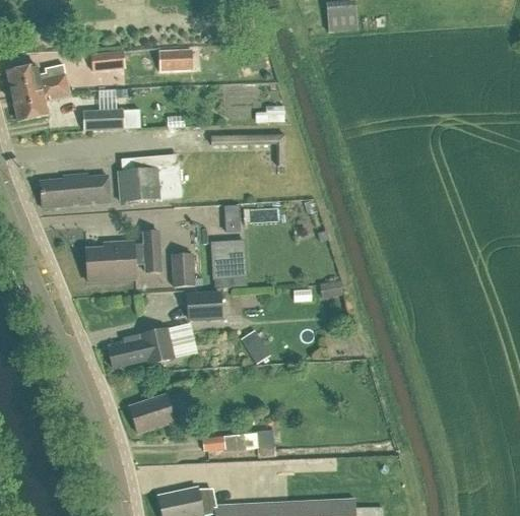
[(355,8),(327,11),(329,35),(358,31),(355,8)]
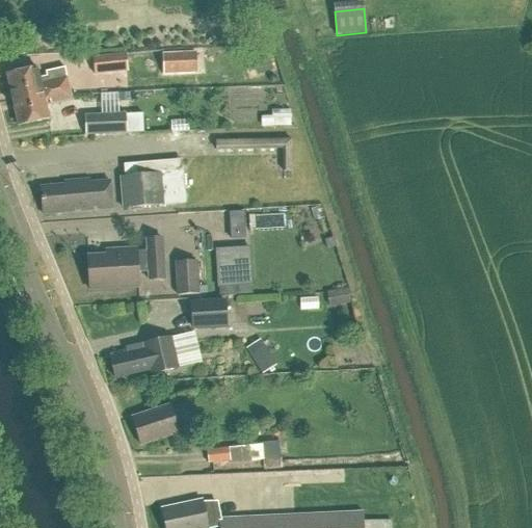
[(162,73),(195,71),(194,50),(161,51),(162,73)]
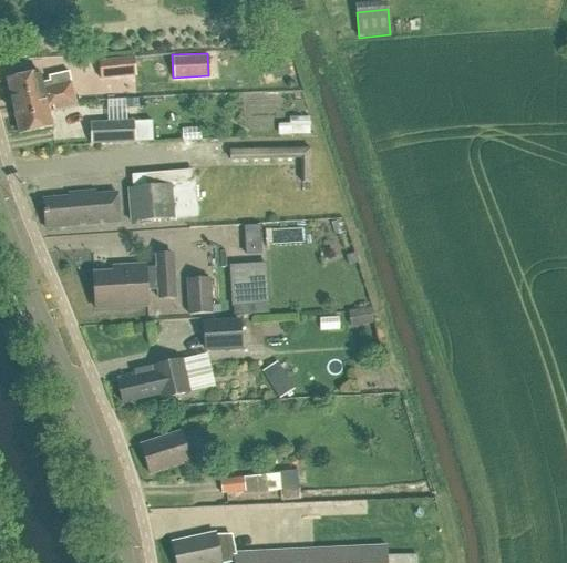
[(100,78),(135,74),(133,55),(99,59),(100,78)]
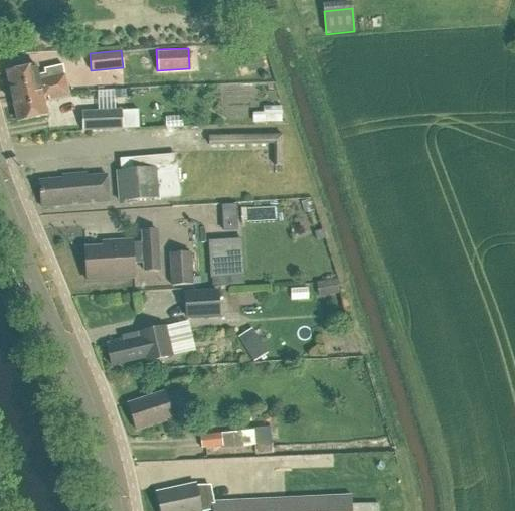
[(261,52),(248,56),(252,68),(265,64),(261,52)]
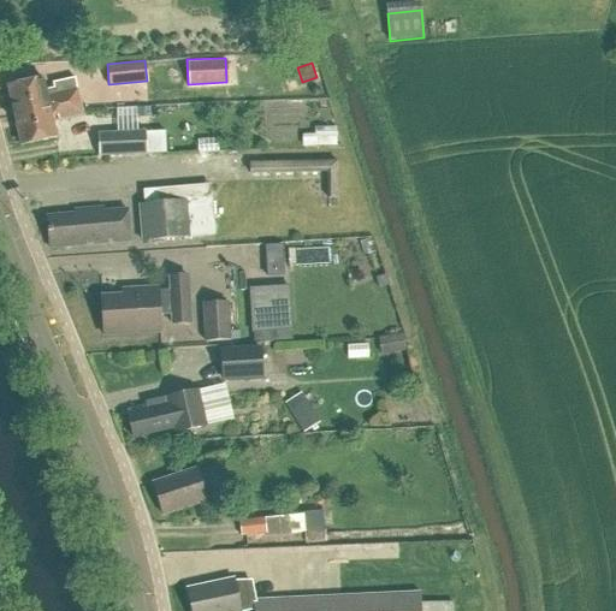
[(46,87),(42,76),(7,83),(13,112),(80,98),(75,75),(52,79),(53,85),(46,87)]
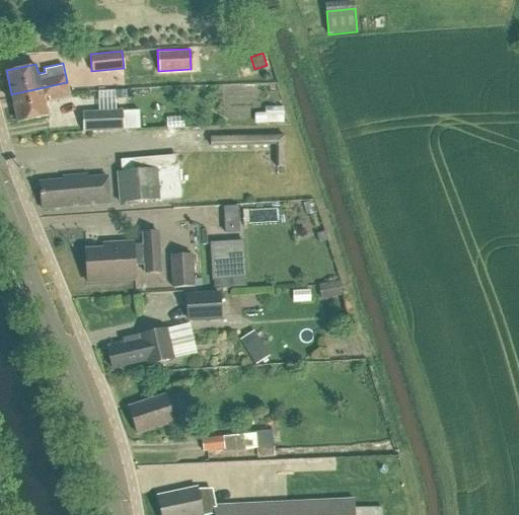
[(49,98),(69,94),(67,82),(11,94),(17,120),(47,114),(43,96),(48,94),(49,98)]
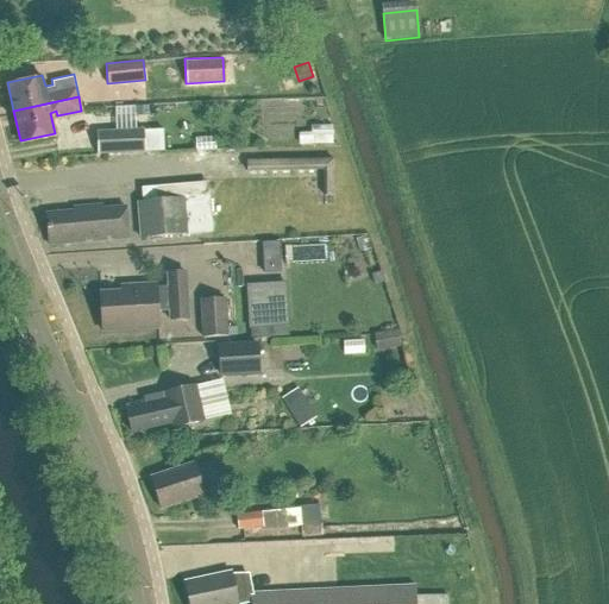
[(264,96),(264,111),(301,111),(301,96),(264,96)]
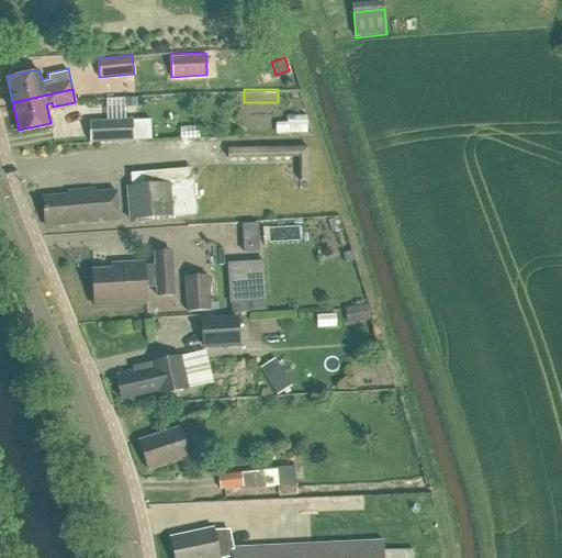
[(132,118),(89,120),(89,142),(133,140),(133,138),(150,137),(149,119),(132,119),(132,118)]
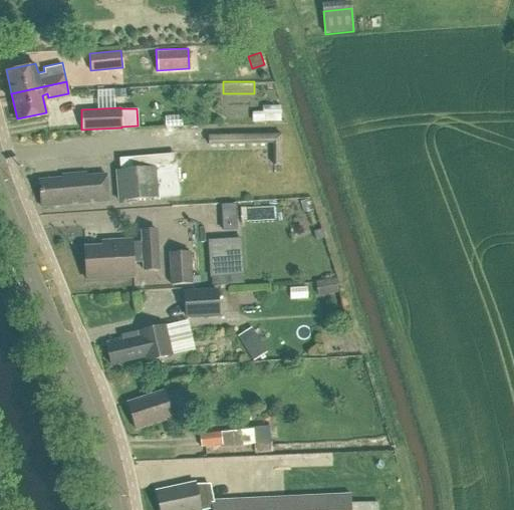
[(281,133),(208,133),(208,143),(271,143),(272,165),(281,164),(281,133)]
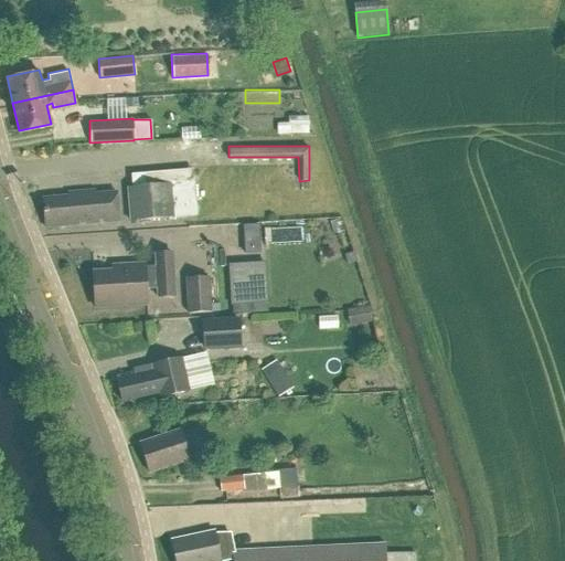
[(191,214),(188,180),(126,184),(129,220),(191,214)]
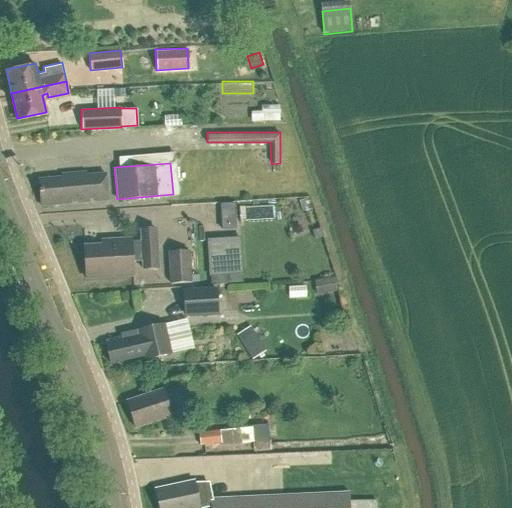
[(62,175),(39,177),(41,203),(107,198),(105,171),(86,173),(85,170),(62,172),(62,175)]
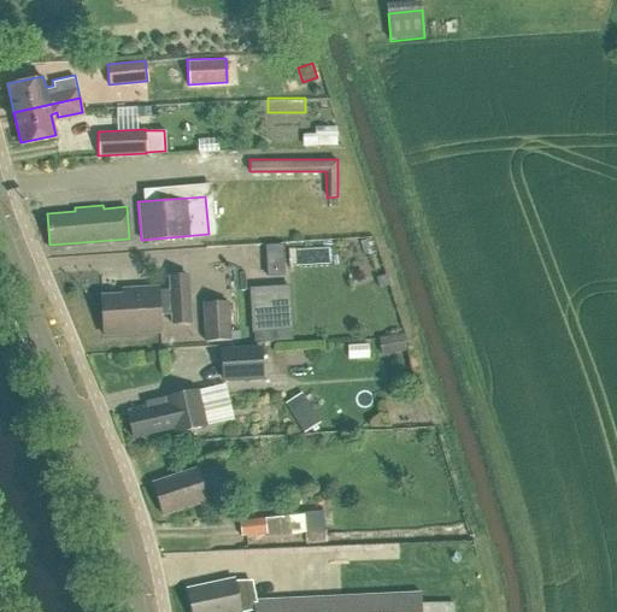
[(286,281),(285,241),(265,242),(266,274),(274,272),(274,282),(286,281)]
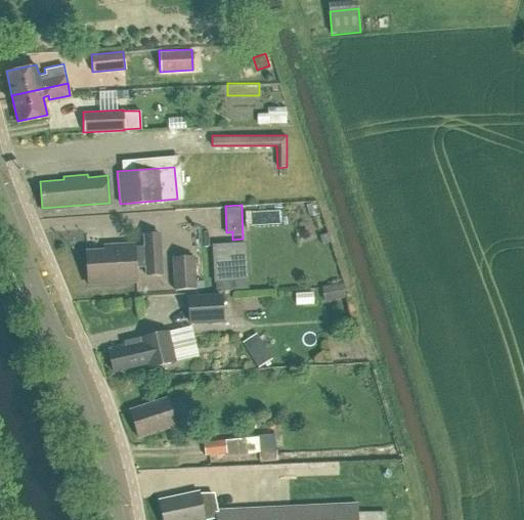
[(116,243),(116,248),(86,249),(88,283),(136,280),(135,265),(145,264),(146,272),(162,272),(159,231),(143,232),(144,244),(134,245),(134,242),(116,243)]
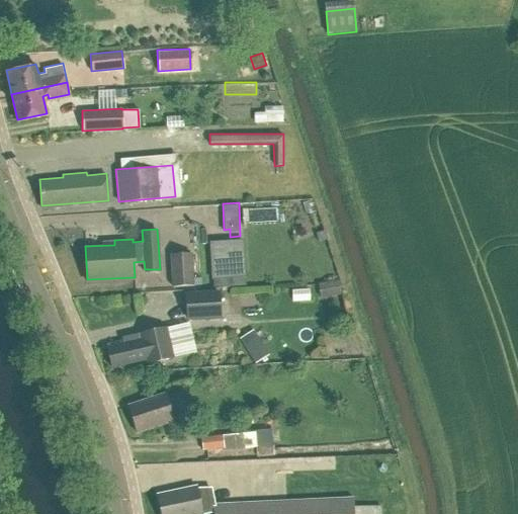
[(210,241),(211,277),(229,276),(228,241),(210,241)]
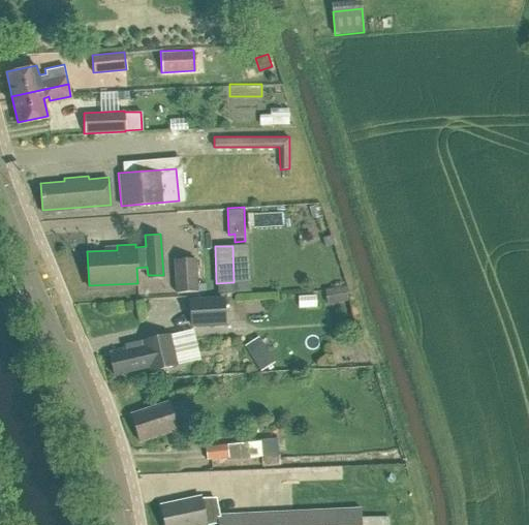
[(175,291),(197,289),(195,257),(173,258),(175,291)]
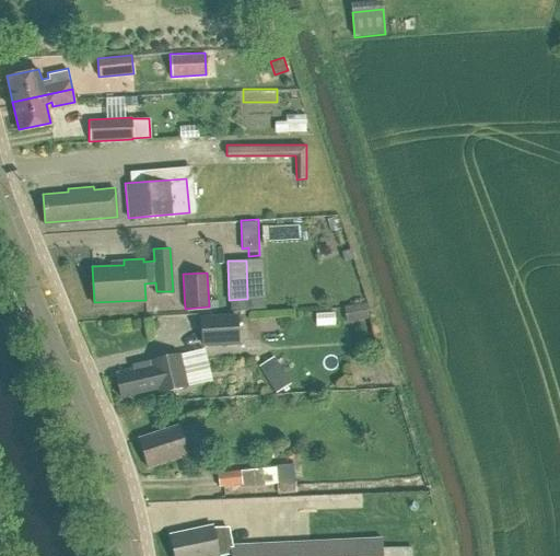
[(366,301),(343,304),(346,320),(369,316),(366,301)]
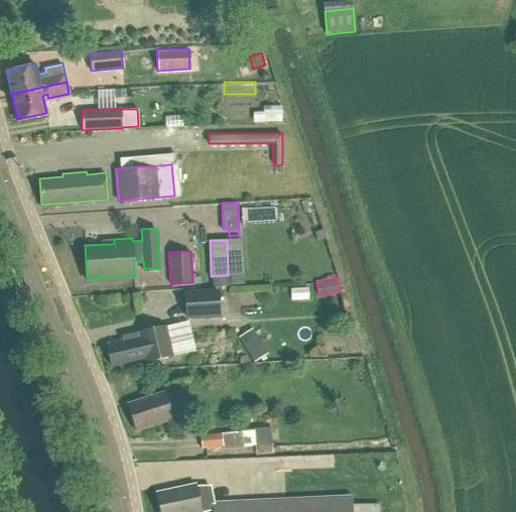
[(183,290),(185,318),(220,315),(218,287),(183,290)]
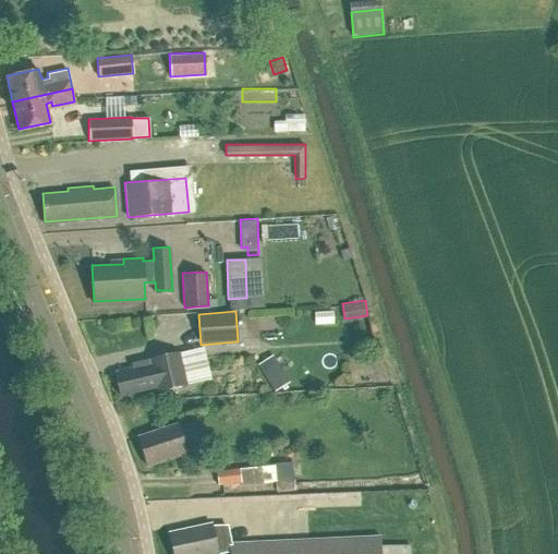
[(132,362),(133,369),(116,373),(120,393),(158,384),(159,389),(185,383),(179,351),(132,362)]
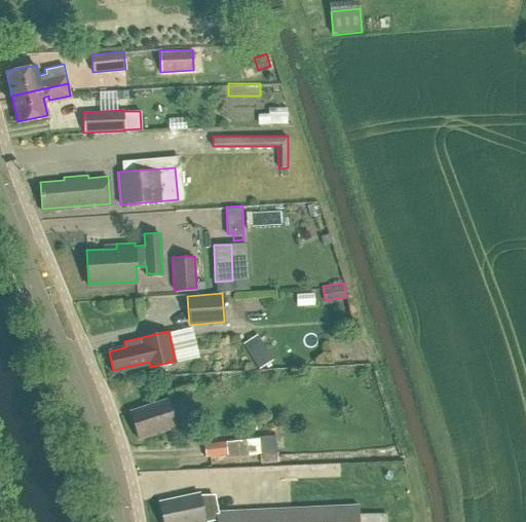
[(259,366),(273,357),(261,339),(248,347),(259,366)]
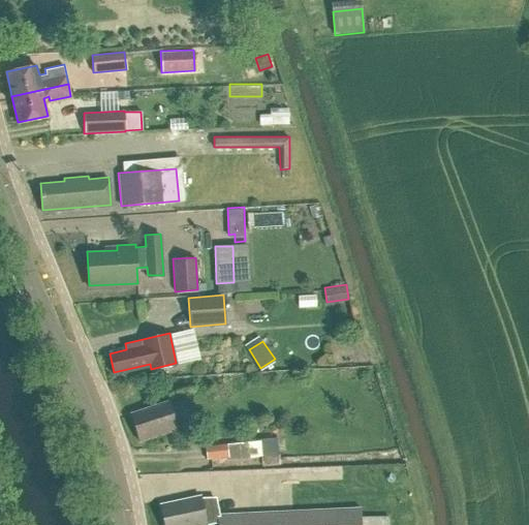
[(139,439),(177,428),(176,426),(187,423),(184,412),(173,415),(167,400),(130,411),(139,439)]
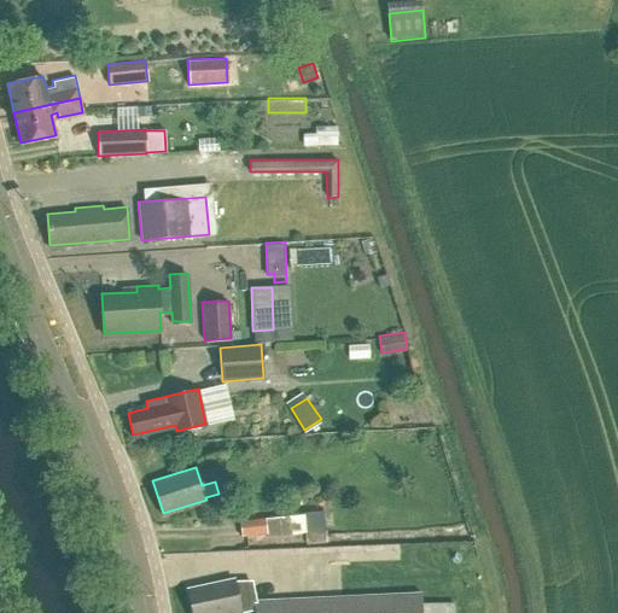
[(290,520),(240,523),(242,537),(307,535),(307,546),(325,544),(324,515),(304,515),(304,518),(290,519),(290,520)]
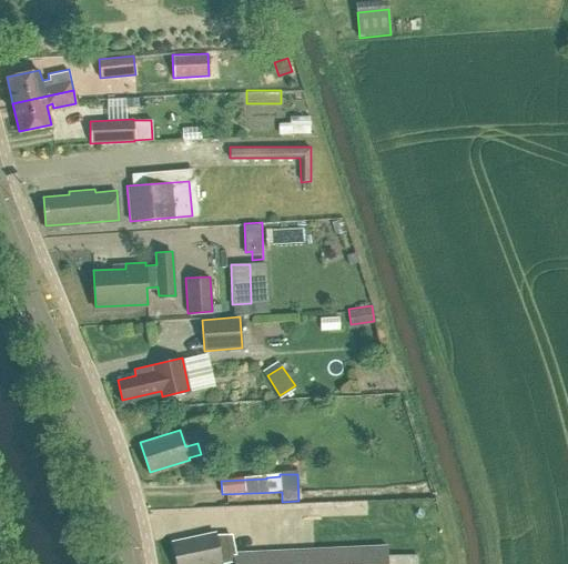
[(214,531),(172,541),(176,563),(216,563),(222,563),(214,531)]
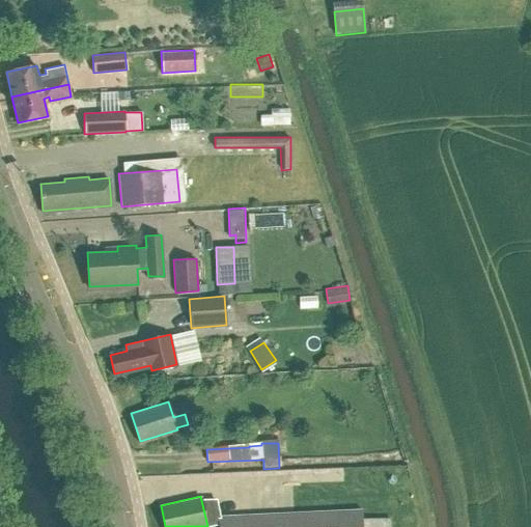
[(362,508),(218,515),(218,526),(407,526),(407,516),(362,518),(362,508)]
